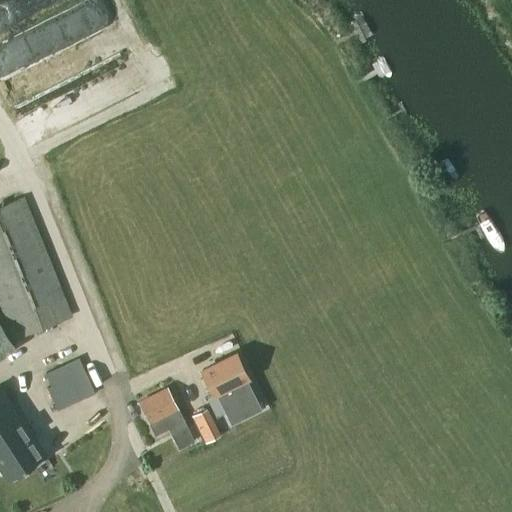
[(73,316),(25,196),(0,206),(0,305),(7,321),(15,318),(22,336),(72,316),(73,316)]
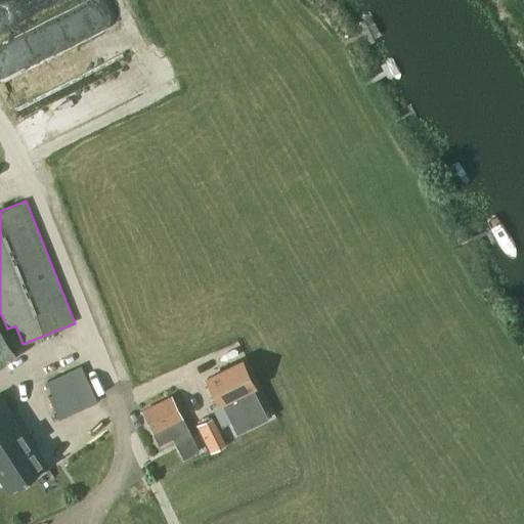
[(0,366),(17,355),(0,330),(0,366)]
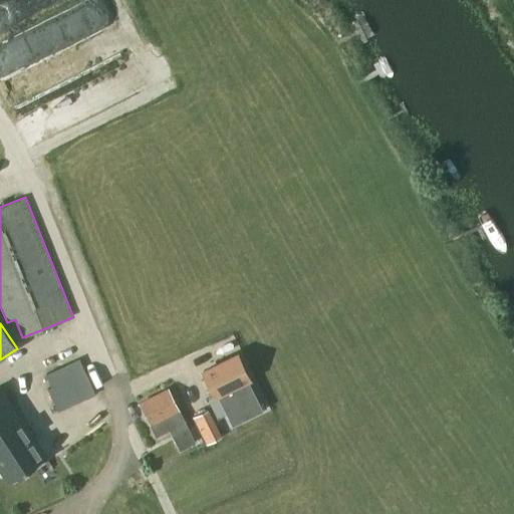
[(249,378),(237,354),(203,371),(215,396),(217,395),(227,416),(235,412),(240,422),(262,411),(247,379),(249,378)]
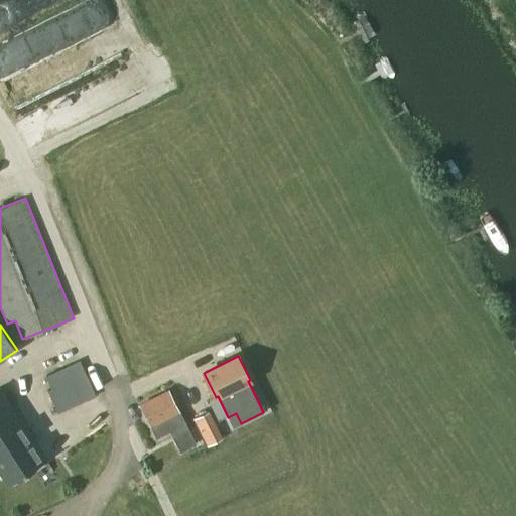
[(96,396),(80,361),(46,376),(51,388),(47,390),(58,413),(96,396)]
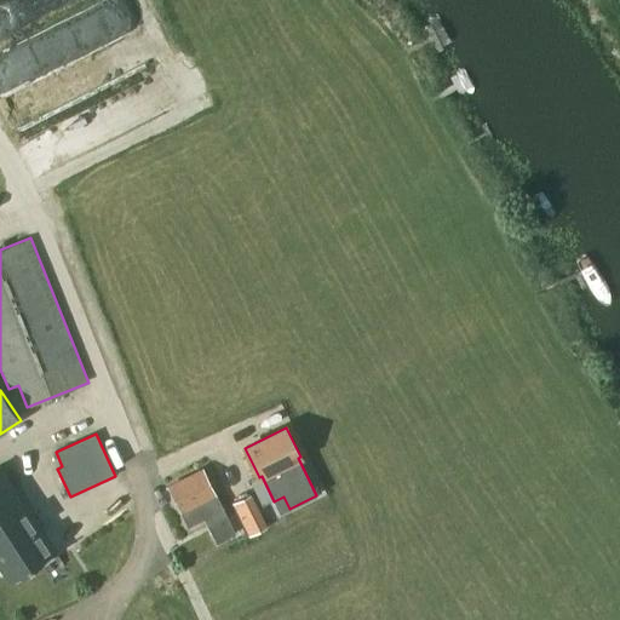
[(0,563),(11,580),(55,551),(0,469),(0,563)]
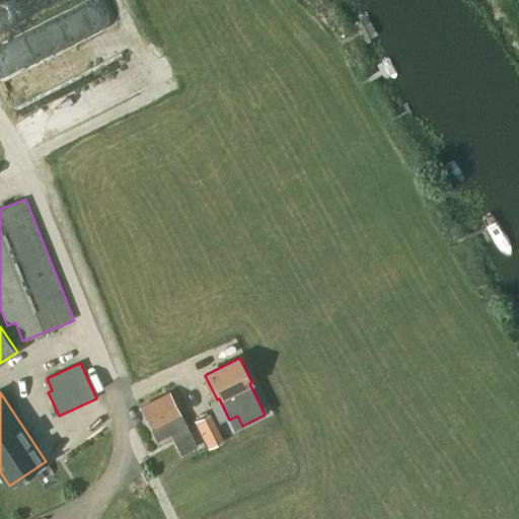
[(190,433),(181,415),(170,394),(142,409),(158,441),(176,432),(179,438),(190,433)]
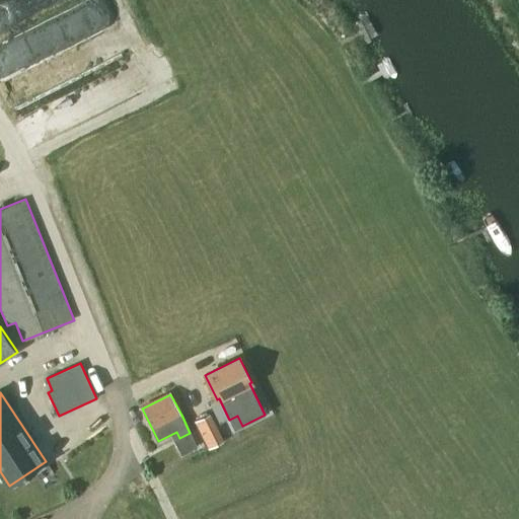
[(201,432),(213,426),(209,416),(196,422),(201,432)]
